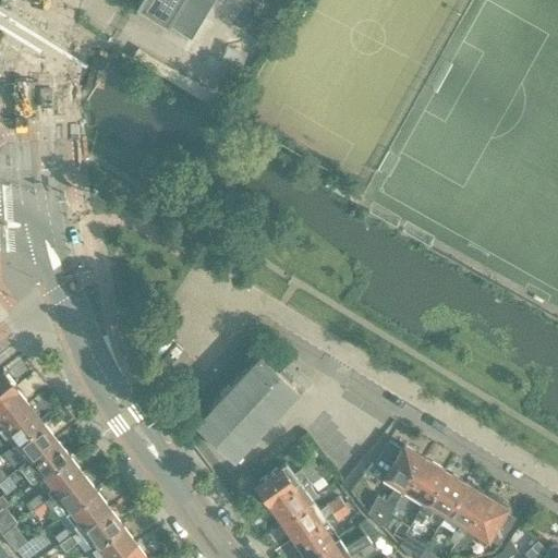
[(136,0),(133,4),(189,38),(211,0),(136,0)]
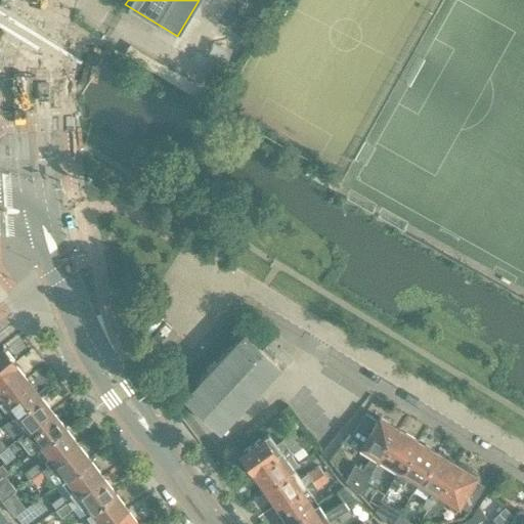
[(183,396),(217,428),(277,364),(271,359),(274,355),(264,346),(261,349),(243,333),(183,396)]
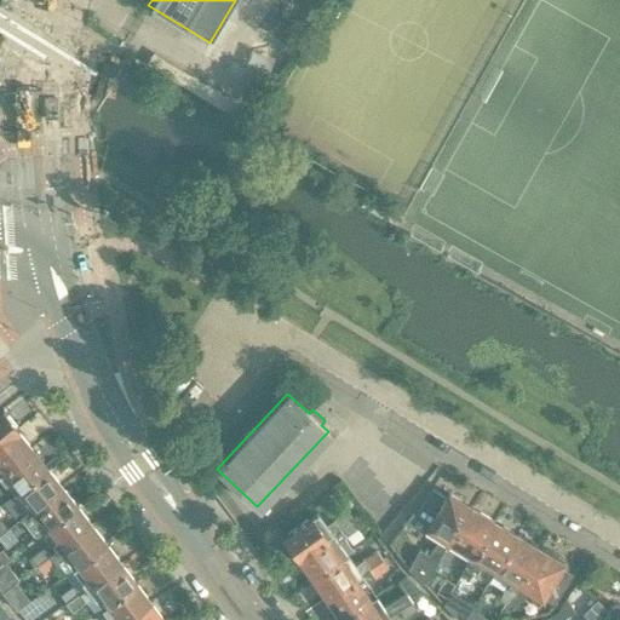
[(0,409),(0,441),(17,428),(1,408),(0,409)]
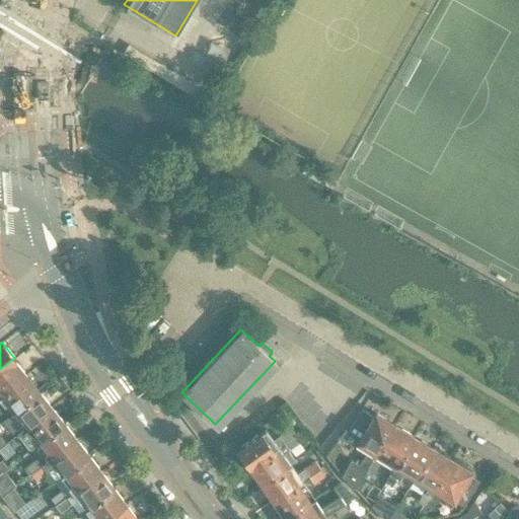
[(0,395),(25,375),(13,360),(15,359),(14,358),(0,369),(0,395)]
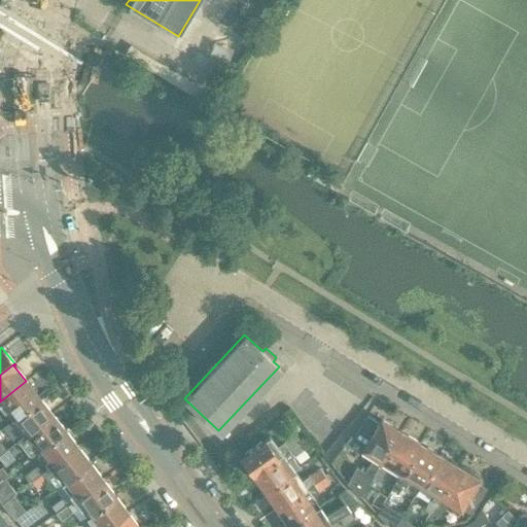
[(0,401),(0,406),(10,419),(39,397),(26,381),(0,401)]
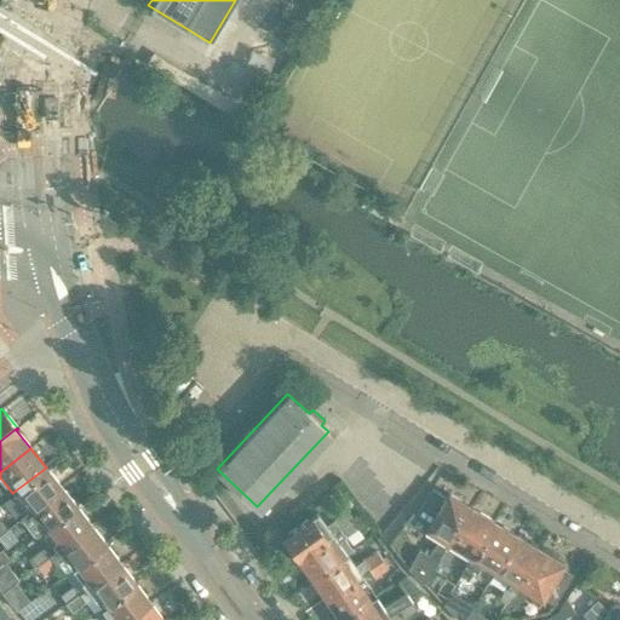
[(12,493),(28,512),(61,487),(46,468),(12,493)]
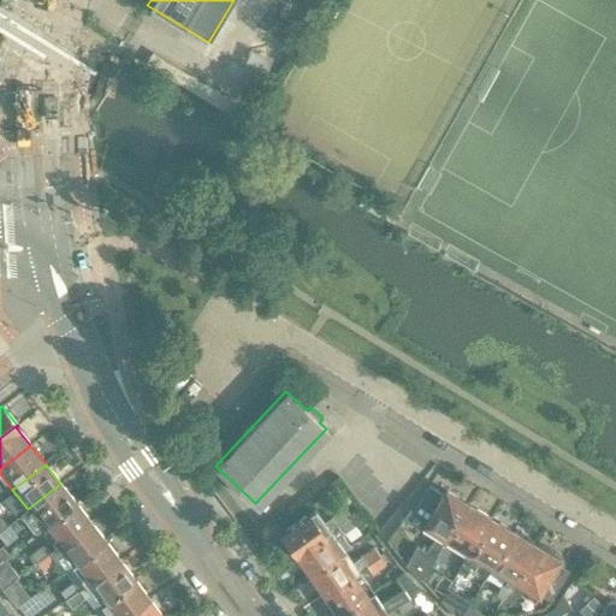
[(60,484),(28,509),(21,514),(35,533),(42,527),(75,503),(60,484)]
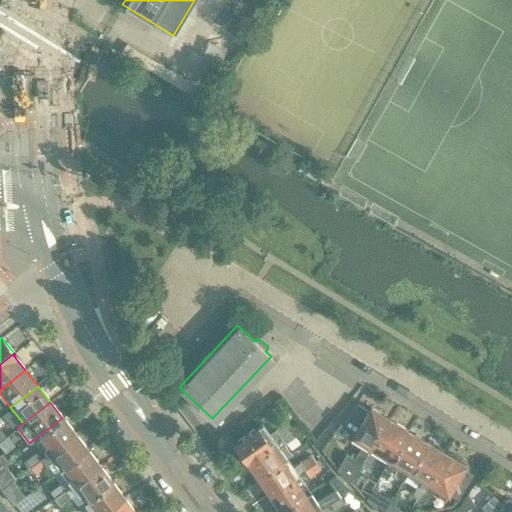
[(350,482),(361,463),(388,418),(369,406),(367,410),(355,403),(342,425),(340,424),(334,432),(350,441),(352,436),(364,443),(355,459),(347,454),(337,470),(350,482)]
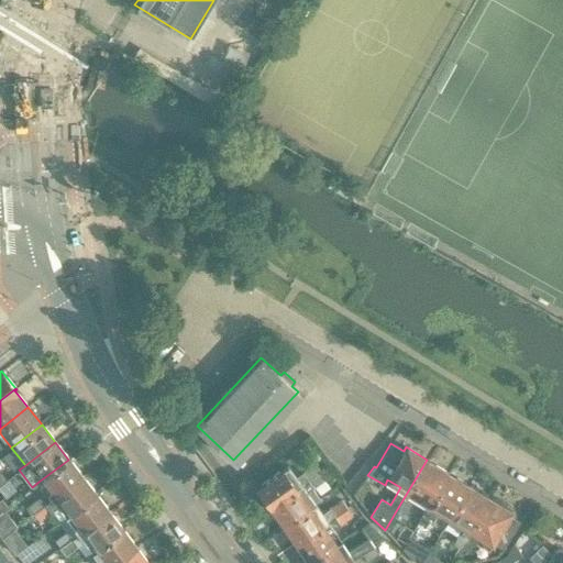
[(39,482),(52,499),(83,476),(68,460),(39,482)]
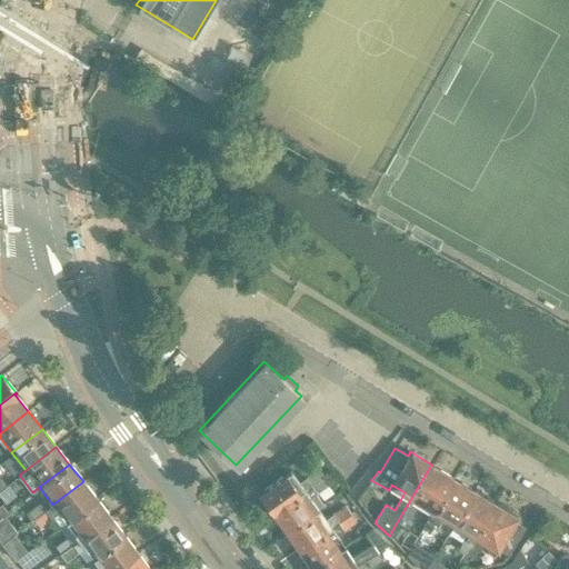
[(419,502),(432,510),(452,478),(431,465),(401,515),(409,519),(419,502)]
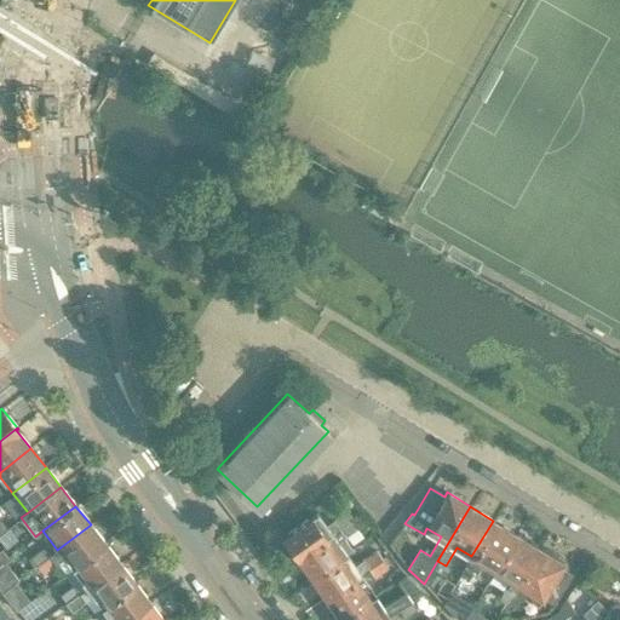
[(314,512),(281,537),(296,557),(351,518),(344,511),(323,526),(314,512)]
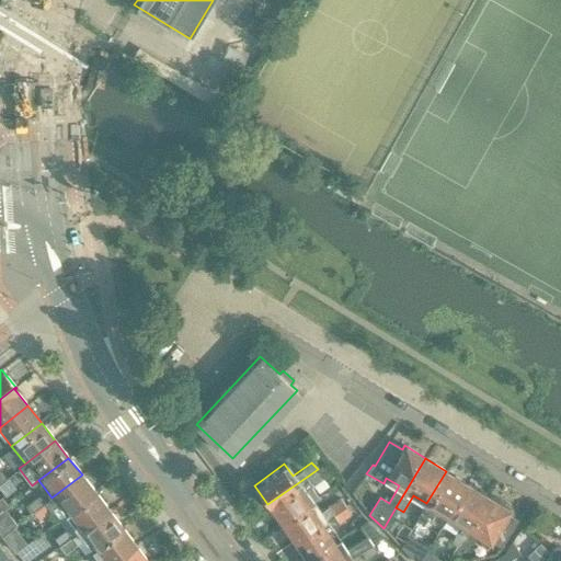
[(281,523),(312,501),(318,496),(310,485),(322,477),(318,469),(267,504),(281,523)]
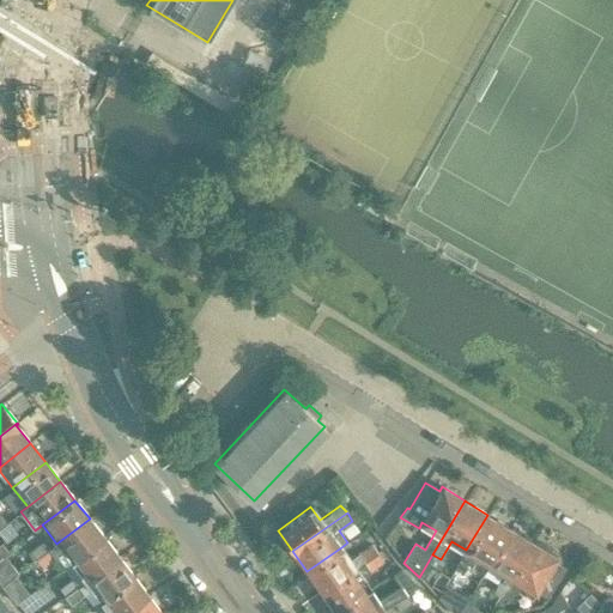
[(474,554),(489,563),(510,528),(487,515),(466,550),(455,568),(463,574),(474,554)]
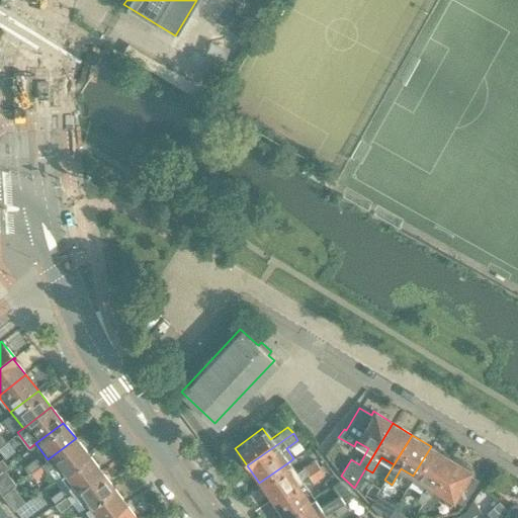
[(76,438),(48,459),(30,472),(35,480),(53,466),(60,476),(88,454),(76,438)]
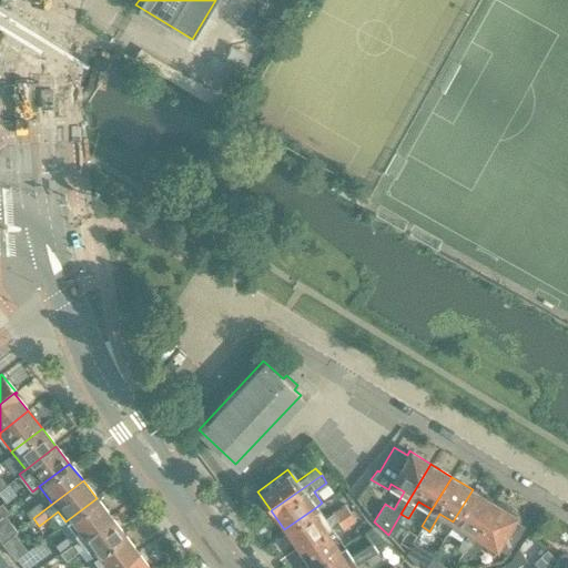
[(16,493),(8,483),(6,484),(0,488),(0,495),(3,499),(4,501),(16,493)]
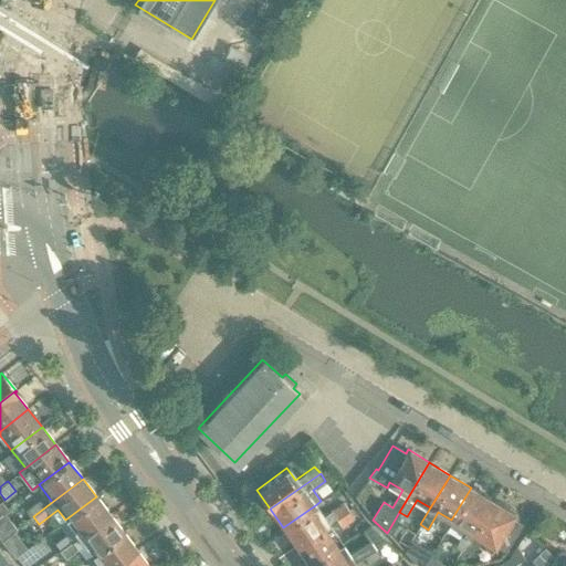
[(454,546),(461,551),(469,537),(492,500),(471,488),(451,520),(464,528),(454,546)]
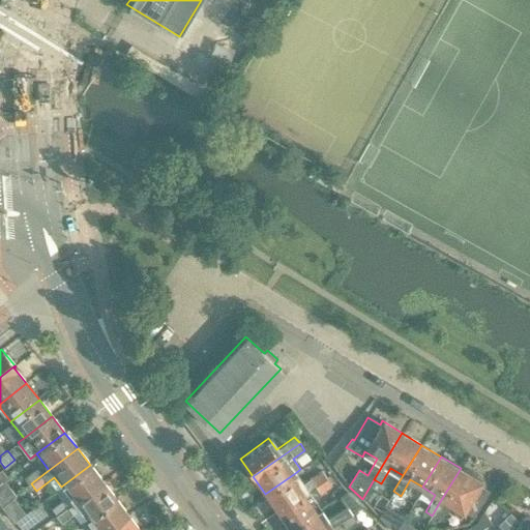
[(90,465),(61,487),(55,491),(62,501),(52,508),(56,514),(74,503),(102,481),(90,465)]
